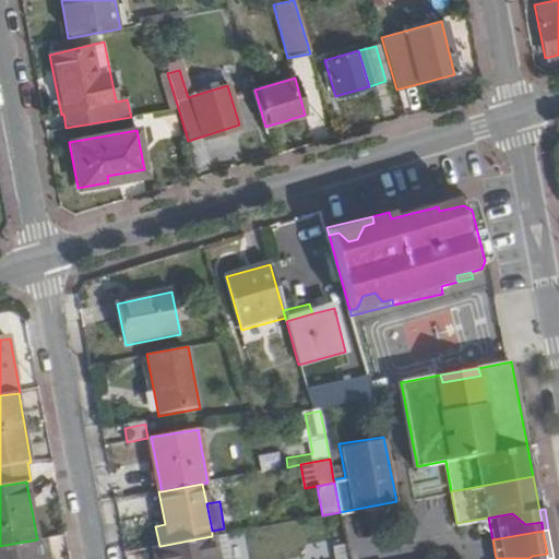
[(229,558),(226,534),(214,535),(218,558),(229,558)]
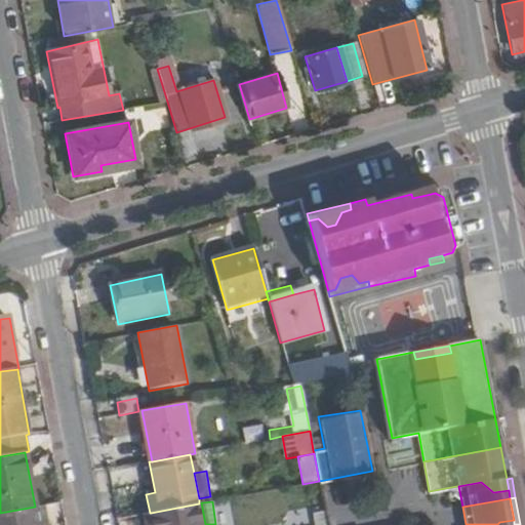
[(205,524),(201,502),(199,503),(151,513),(153,524),(205,524)]
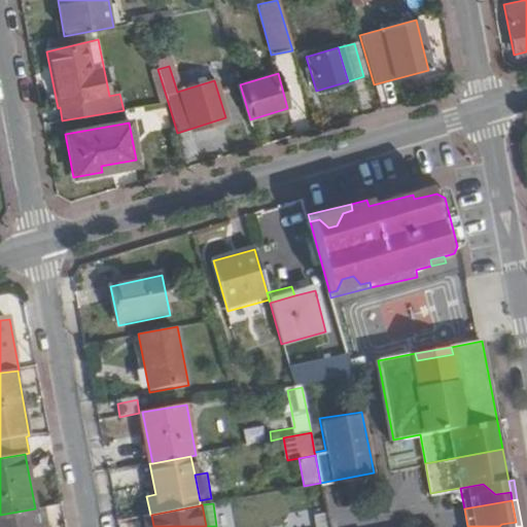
[(47,526),(44,506),(35,508),(0,515),(0,526),(47,526)]
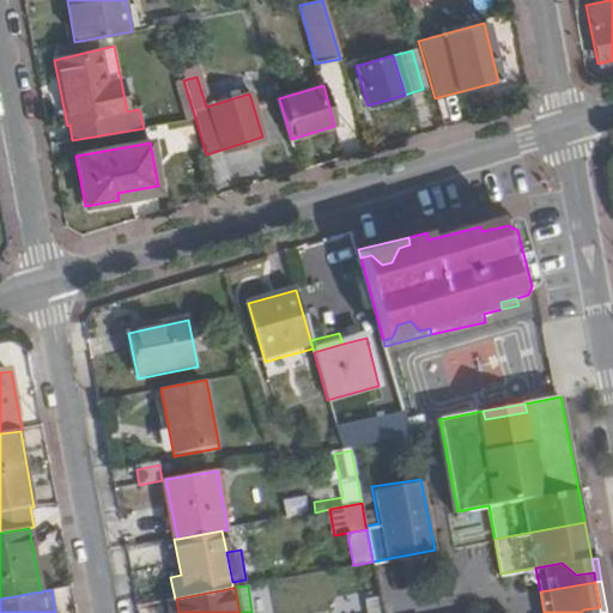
[(168,600),(170,612),(178,612),(176,599),(175,599),(168,600)]
